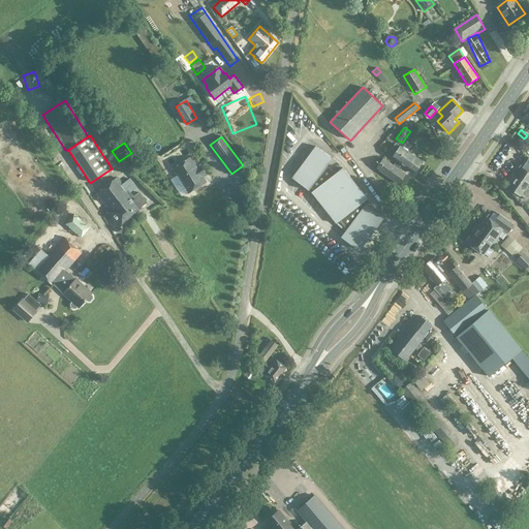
[(383,159),(376,169),(398,185),(405,175),(398,169),(401,164),(414,174),(423,162),(407,152),(408,150),(403,147),(402,148),(400,147),(396,144),(392,150),(396,152),(392,158),(397,161),(394,166),(383,159)]
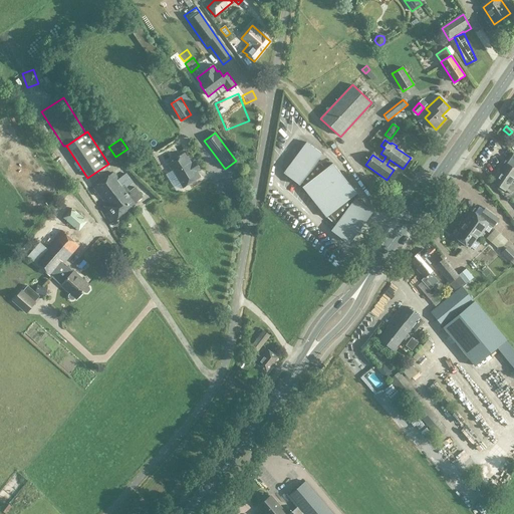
[(329,216),(337,224),(332,230),(348,242),(370,212),(355,200),(353,202),(350,199),(356,194),(333,164),(325,169),(317,162),(323,155),(306,143),(283,174),(300,186),(302,183),(305,186),(302,188),(326,218),(329,216)]
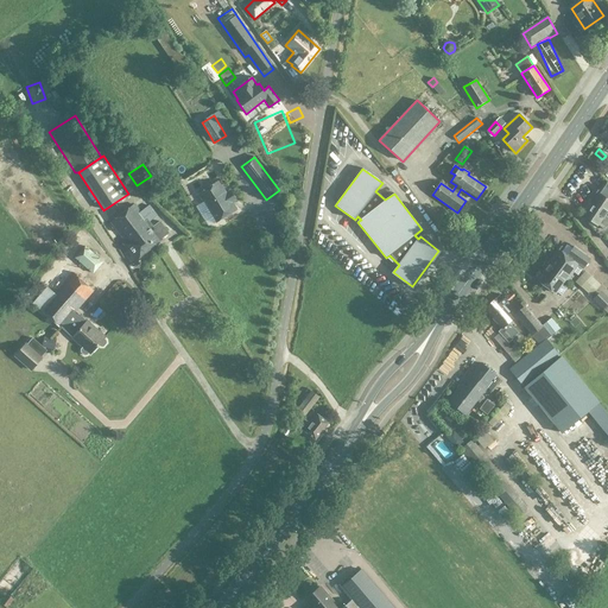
[(230,191),(226,194),(219,182),(198,194),(216,222),(236,210),(232,203),(236,200),(230,191)]
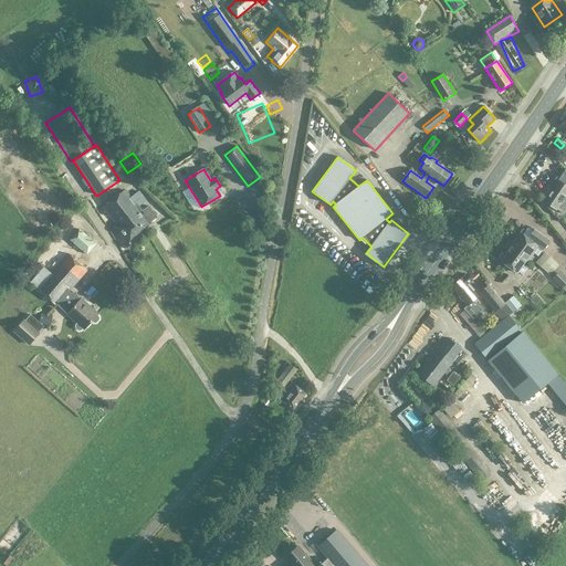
[(565,170),(565,169),(558,178),(558,181),(556,181),(551,189),(548,192),(543,201),(556,210),(557,209),(563,213),(565,209),(565,170)]
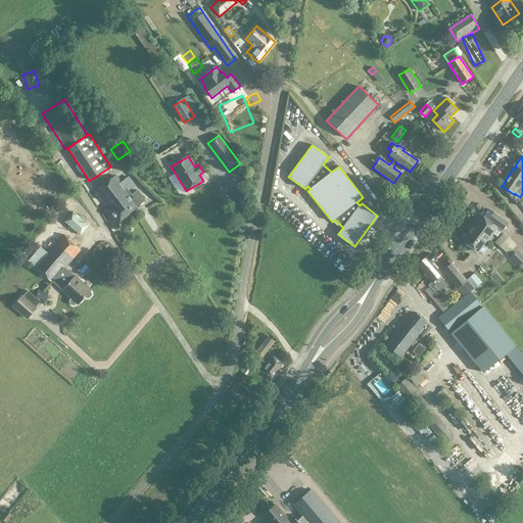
[(107,206),(129,191),(135,185),(129,177),(121,183),(115,176),(95,191),(107,206)]
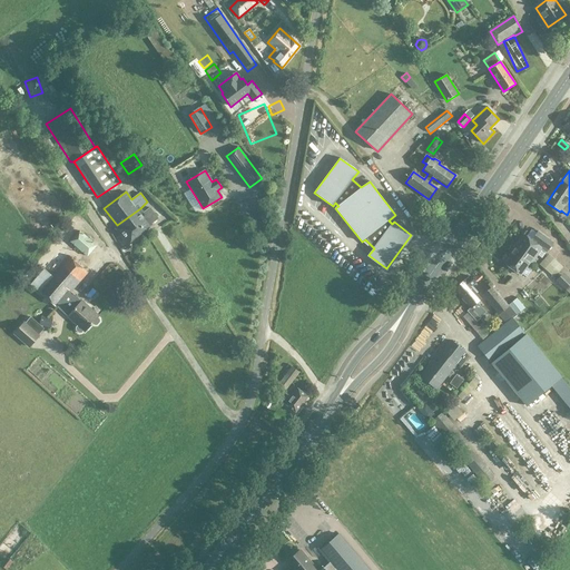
[(140,208),(117,225),(115,227),(127,244),(153,225),(151,224),(163,215),(157,208),(153,212),(150,207),(144,213),(140,208)]
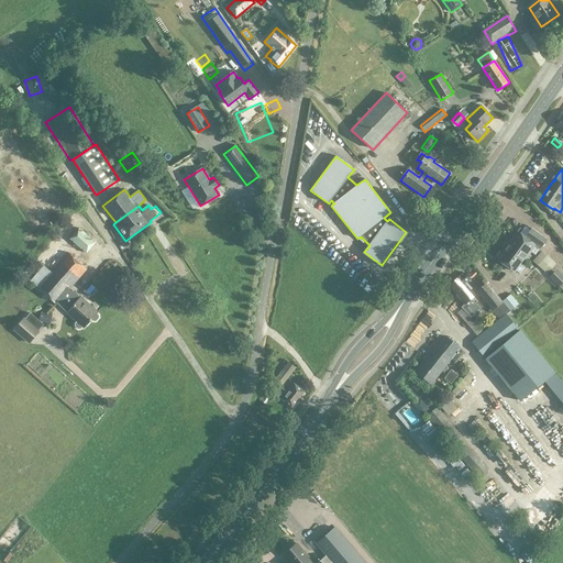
[(79,228),(69,239),(87,254),(96,243),(79,228)]
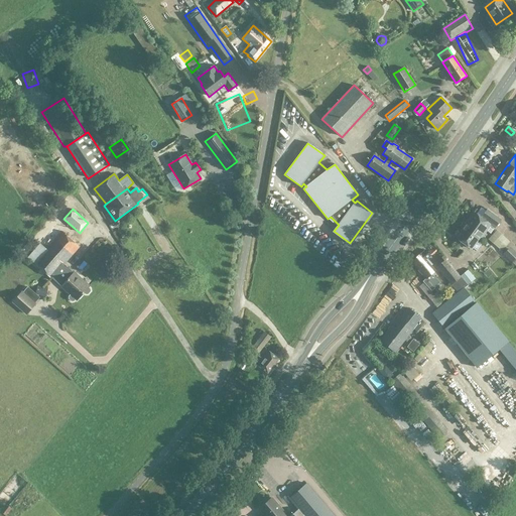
[(474,213),(470,219),(461,230),(463,231),(457,239),(461,242),(461,243),(461,245),(464,247),(466,247),(466,246),(471,249),(472,248),(476,251),(481,244),(478,242),(490,226),(494,229),(500,221),(486,211),(481,218),(474,213)]
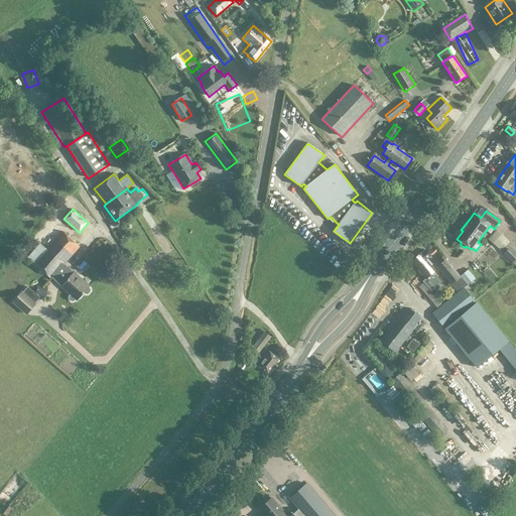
[(492,243),(502,248),(508,236),(498,231),(492,243)]
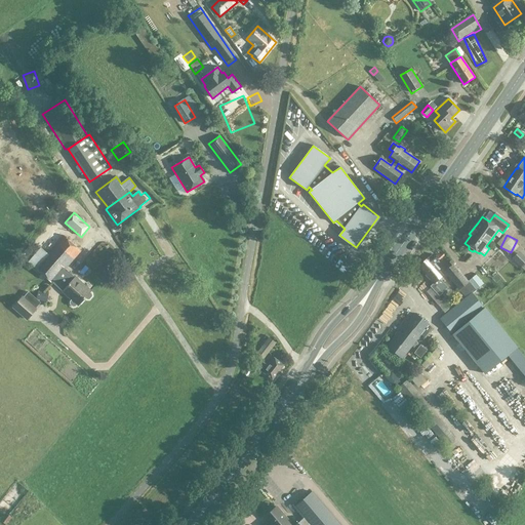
[(91,291),(81,282),(76,277),(75,278),(66,269),(81,251),(64,236),(47,254),(35,268),(52,283),(63,291),(63,292),(72,299),(70,301),(70,305),(73,307),(76,307),(77,305),(78,306),(85,298),(87,299),(89,299),(92,296),(92,294),(90,292),(91,291)]
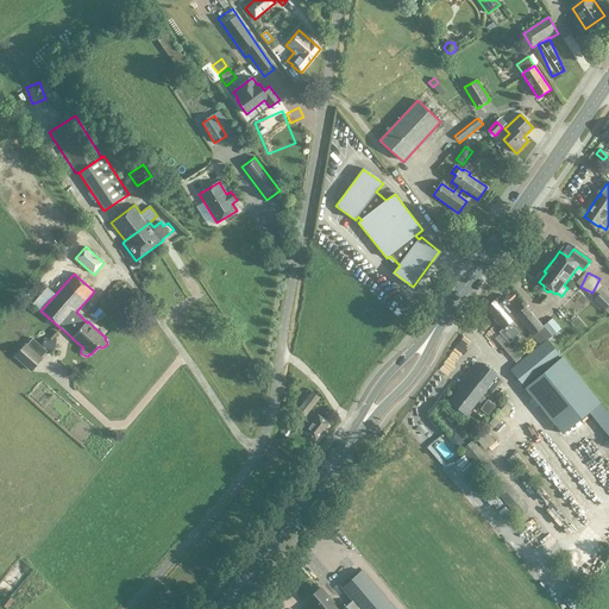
[(41,311),(55,295),(48,288),(33,305),(41,311)]
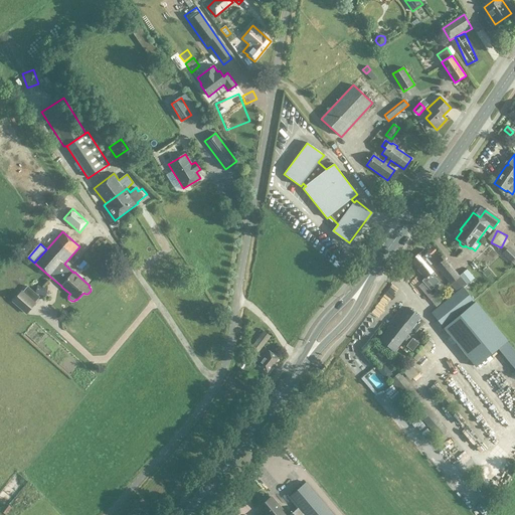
[(514,258),(514,256),(507,248),(502,253),(511,262),(514,258)]
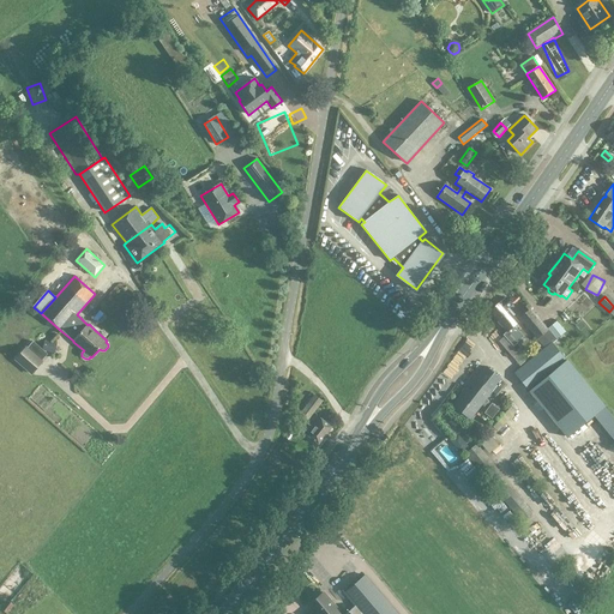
[(513,326),(518,321),(512,315),(515,314),(511,309),(510,311),(507,308),(512,305),(506,298),(500,302),(489,312),(506,331),(503,335),(511,343),(519,336),(515,330),(516,329),(513,326)]
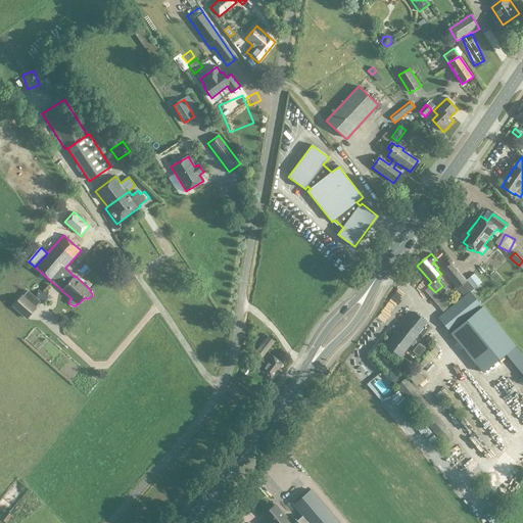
[(445,263),(447,266),(449,268),(454,265),(449,259),(445,263)]
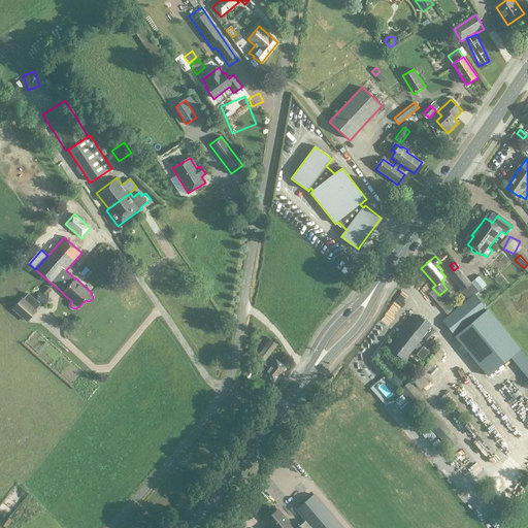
[(470,283),(458,267),(454,270),(452,268),(447,273),(468,299),(474,294),(477,292),(470,283)]
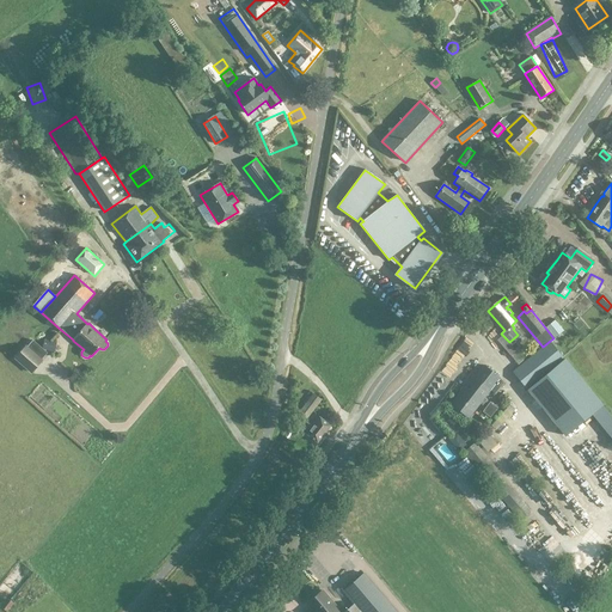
[(485,331),(494,326),(491,320),(482,325),(485,331)]
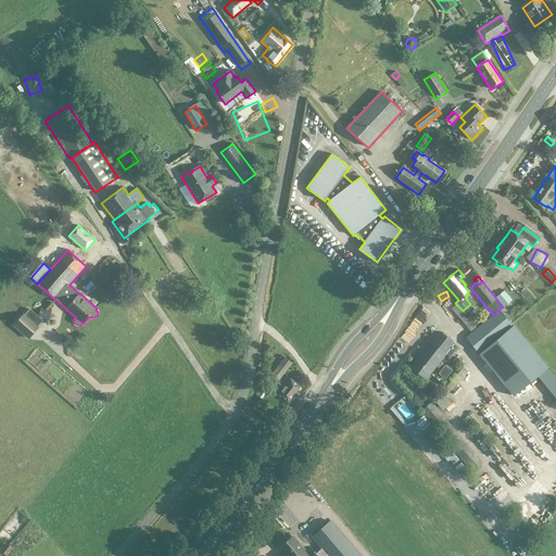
[(503,307),(512,300),(504,291),(495,298),(503,307)]
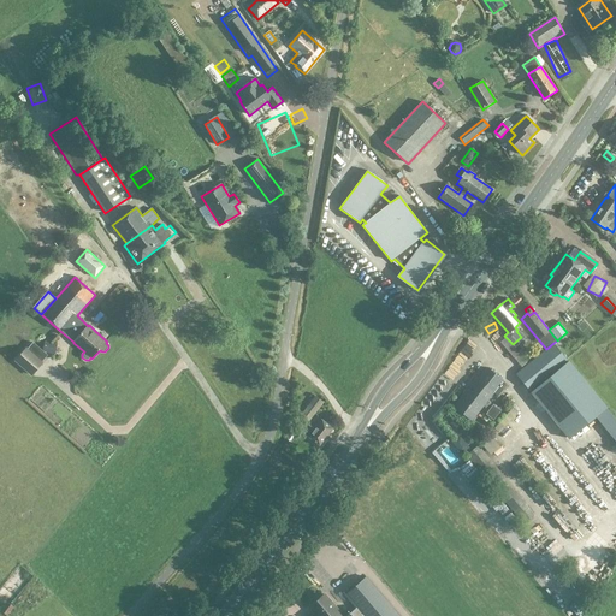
[(546,349),(516,374),(531,392),(569,439),(608,408),(569,361),(568,361),(554,343),(546,349)]
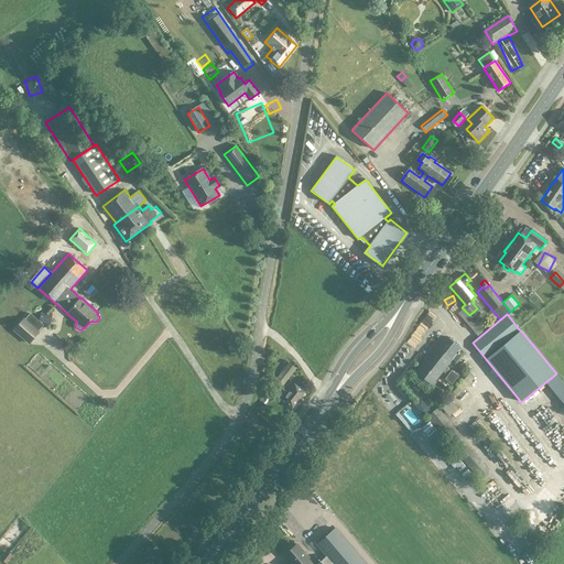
[(407,340),(414,346),(434,321),(426,315),(407,340)]
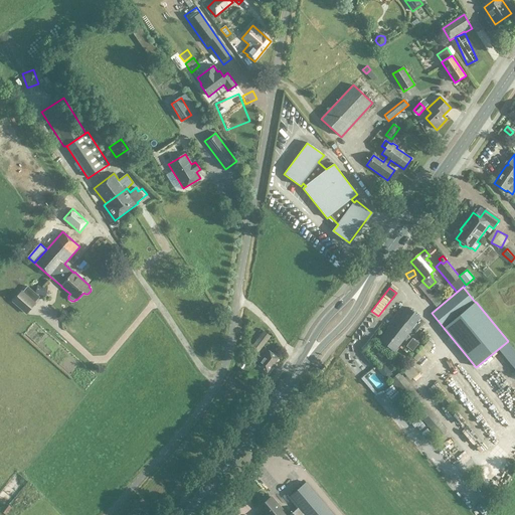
[(27,314),(35,304),(22,292),(13,302),(27,314)]
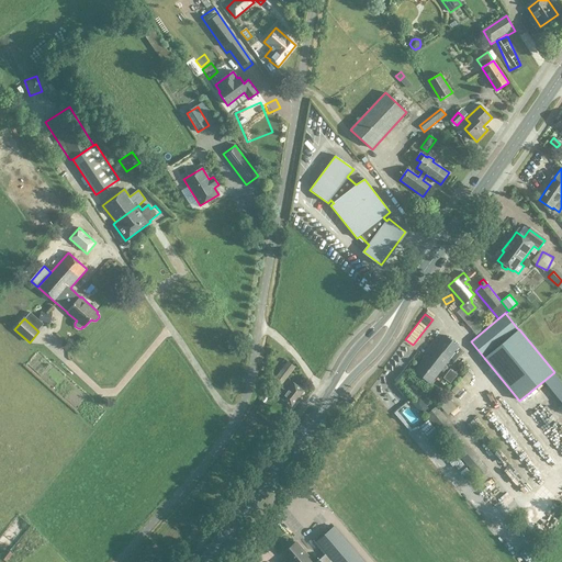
[(446,369),(444,367),(450,358),(454,360),(461,352),(458,348),(459,347),(445,336),(436,347),(435,346),(415,371),(430,383),(440,370),(444,372),(446,369)]
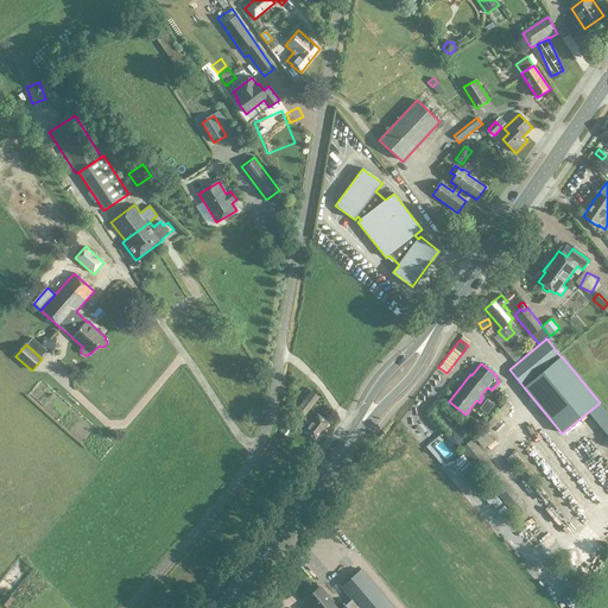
[(297,410),(305,416),(320,397),(311,390),(297,410)]
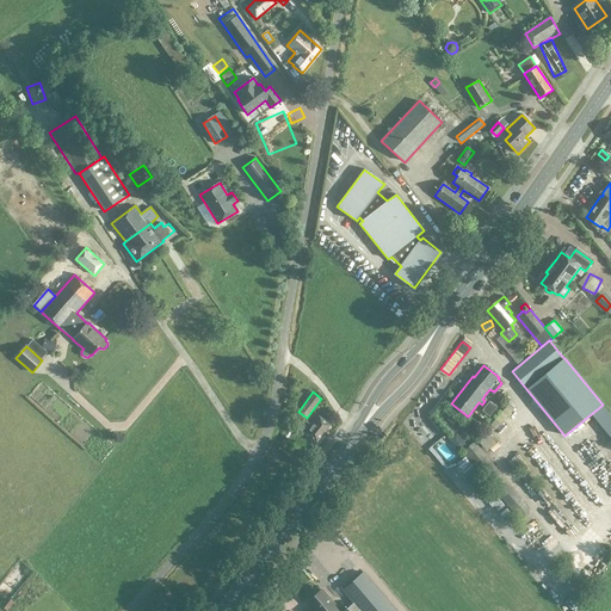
[(504,414),(512,405),(507,400),(499,409),(504,414)]
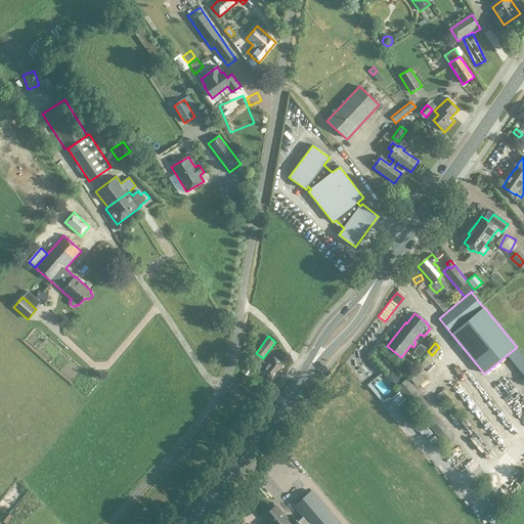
[(256,366),(272,379),(284,364),(270,354),(264,362),(261,359),(256,366)]
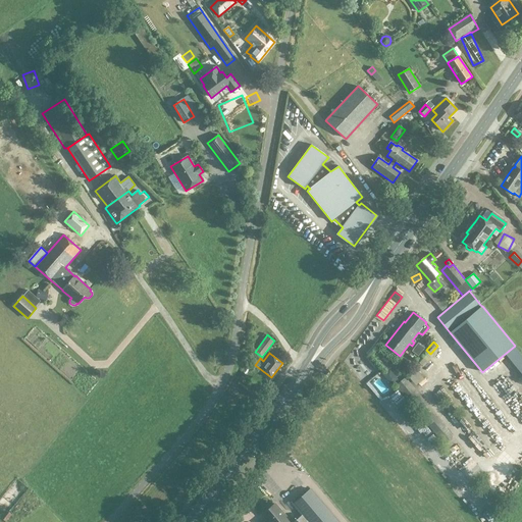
[(512,404),(517,400),(510,392),(516,386),(506,375),(501,380),(498,377),(492,382),(512,404)]
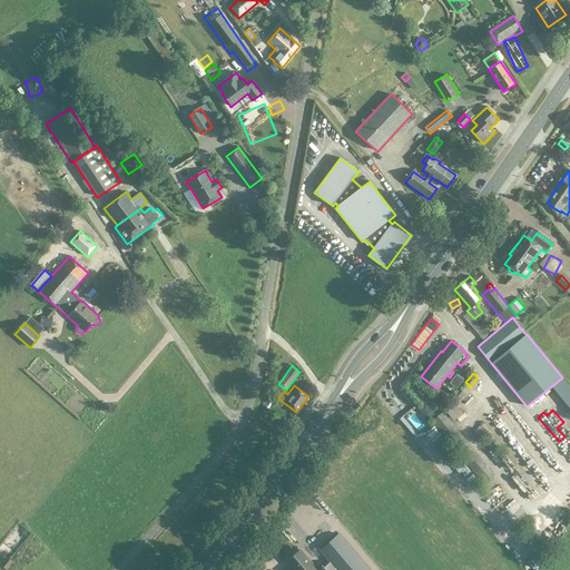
[(513,435),(509,422),(500,424),(503,438),(513,435)]
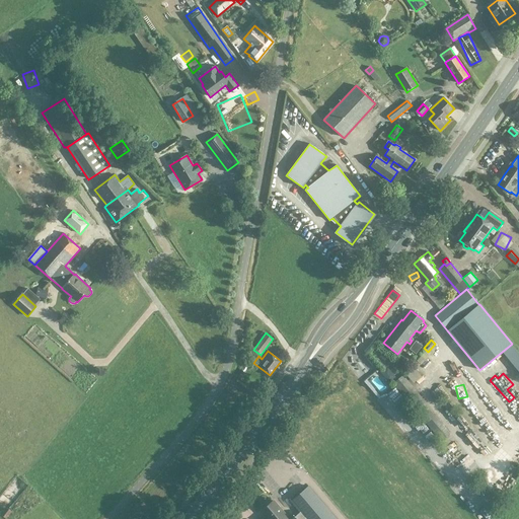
[(499,432),(504,427),(494,419),(490,424),(499,432)]
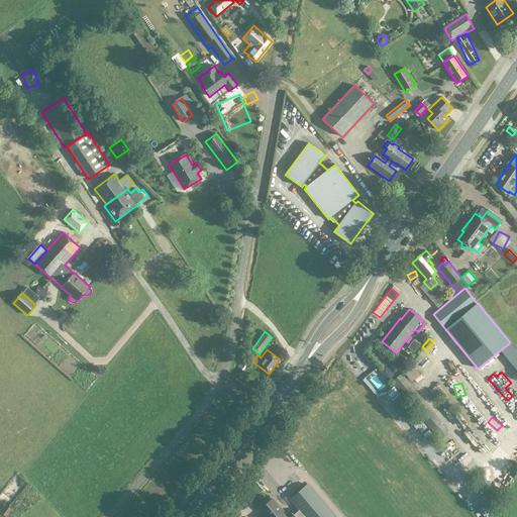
[(334,516),(308,485),(290,500),(299,511),(291,516),(288,516),(273,499),(261,510),(266,516),(264,516),(334,516)]
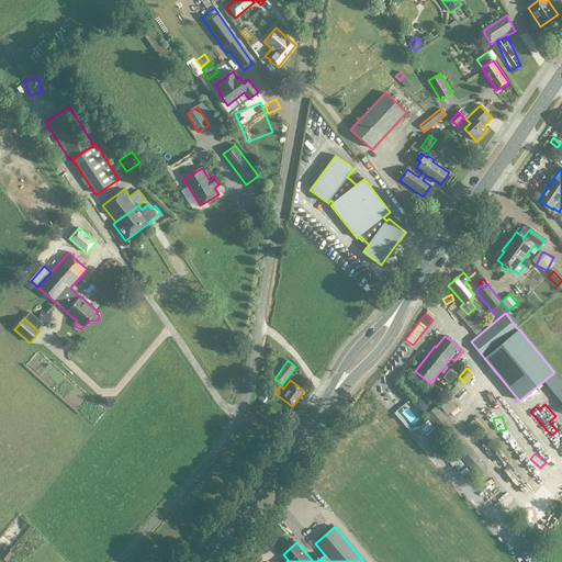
[(25,554),(34,561),(35,561),(42,554),(33,546),(25,554)]
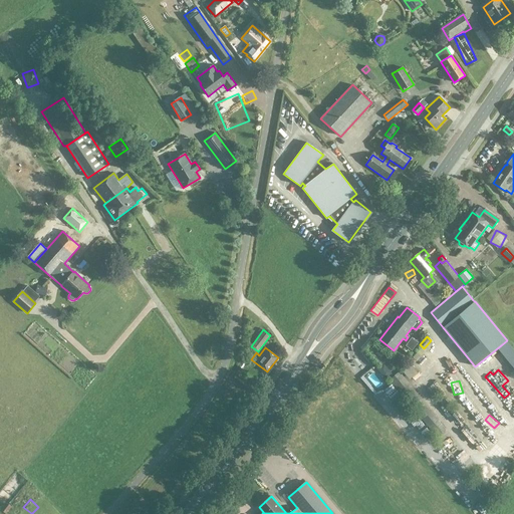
[(6,513),(12,506),(8,503),(2,511),(6,513)]
